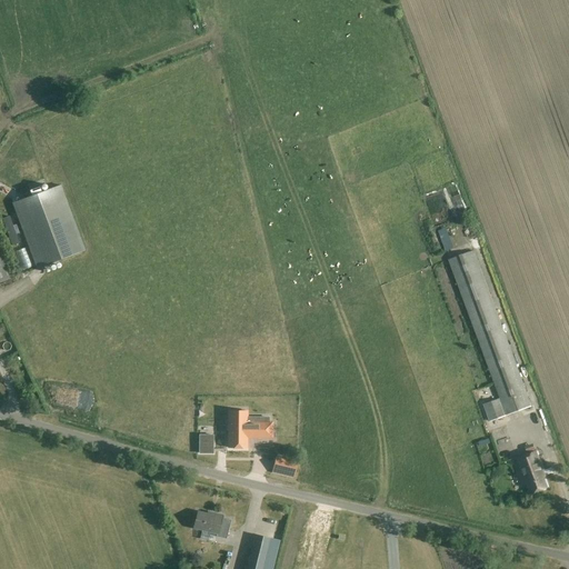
[(12,203),(37,268),(85,250),(61,186),(41,192),(40,187),(30,191),(31,197),(12,203)]
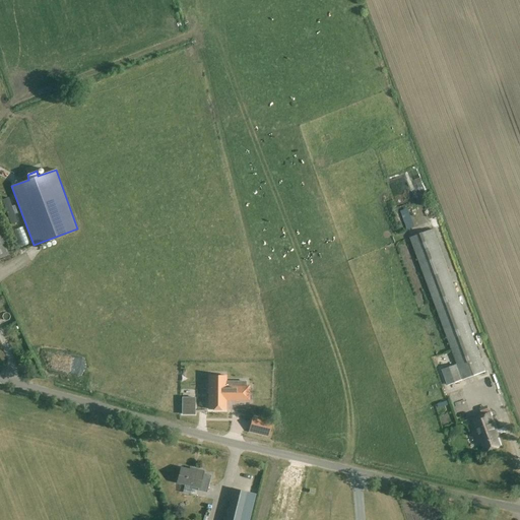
[(0,258),(11,254),(0,222),(0,258)]
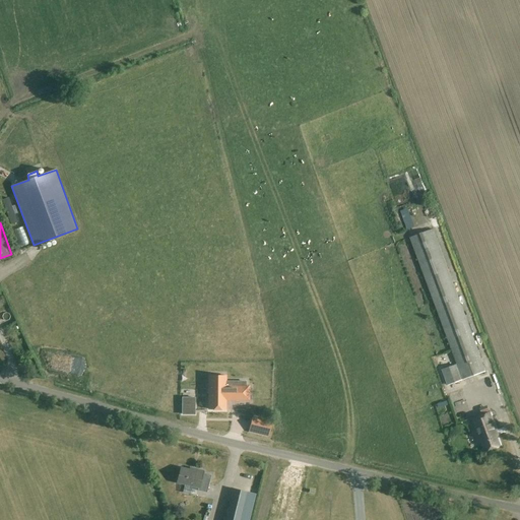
[(442,370),(448,386),(486,372),(434,230),(410,238),(457,365),(442,370)]
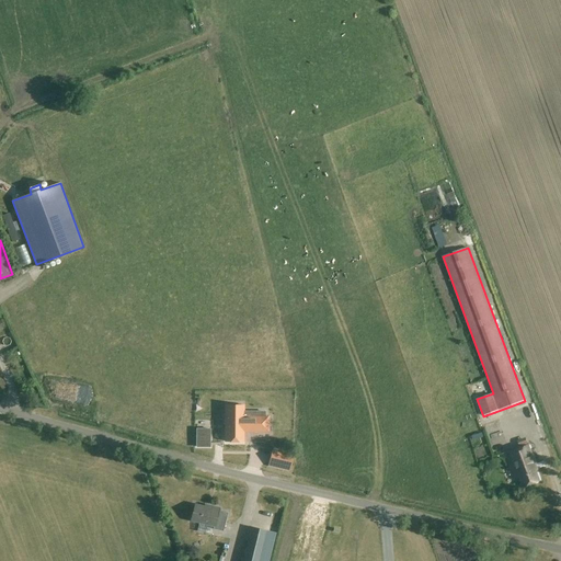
[(267,418),(254,418),(243,418),(243,411),(245,411),(245,401),(233,401),(233,396),(217,396),(217,405),(229,405),(229,412),(227,412),(227,446),(242,445),(242,432),(267,432),(267,418)]
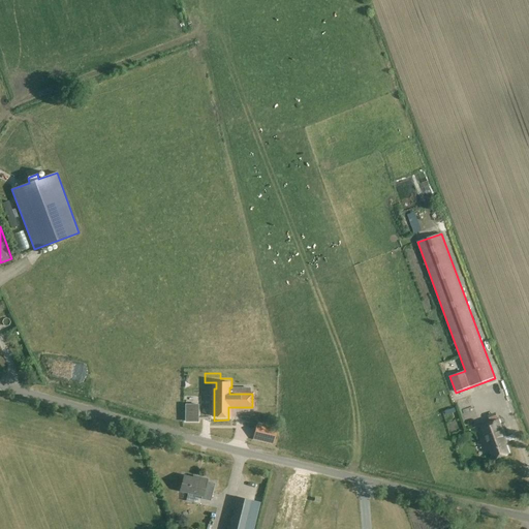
[(197,405),(185,405),(185,422),(197,422),(197,405)]
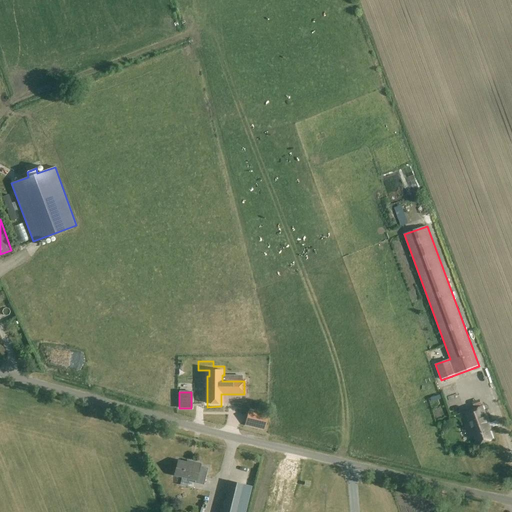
[(480,406),(465,411),(477,445),(492,439),(480,406)]
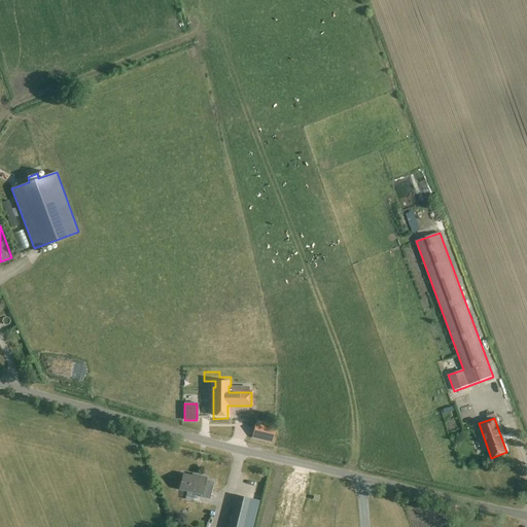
[(191,476),(182,473),(179,489),(202,495),(206,478),(192,475),(191,476)]
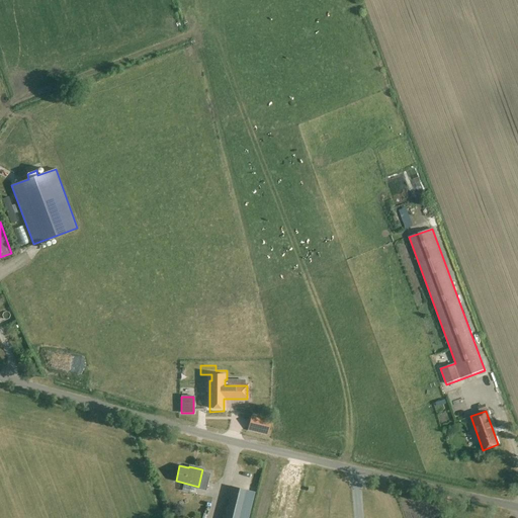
[(240,517),(247,491),(231,487),(228,497),(230,497),(226,514),(226,515),(224,514),(222,517),(240,517)]
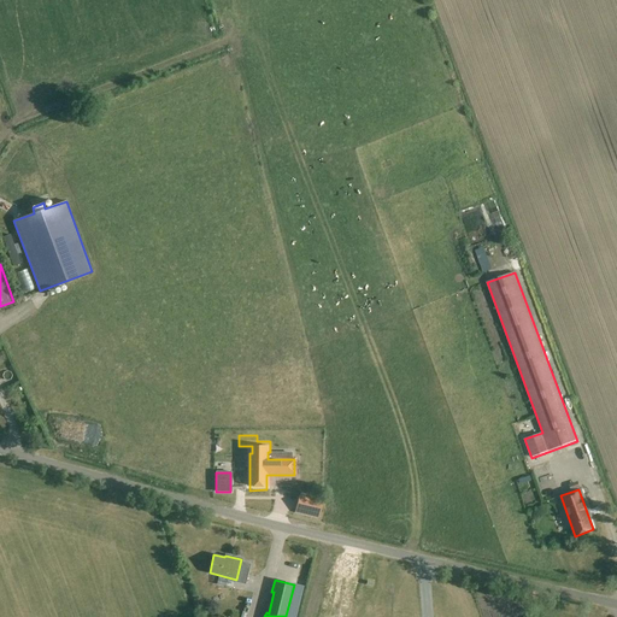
[(252,616),(254,605),(247,604),(245,615),(252,616)]
